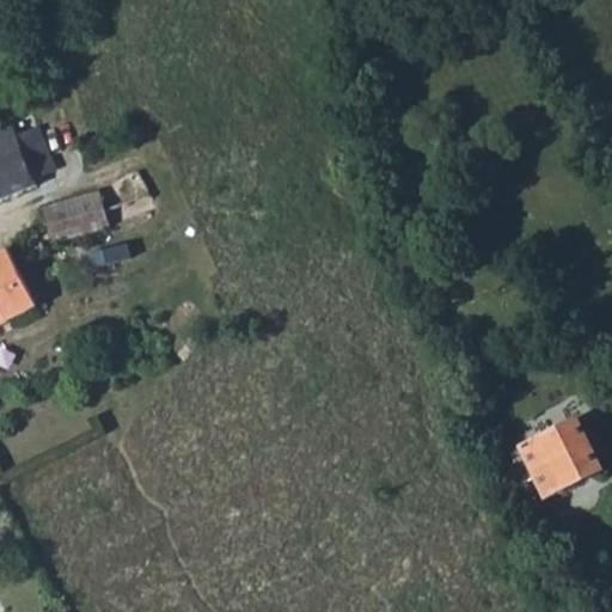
[(0,202),(38,187),(35,178),(20,148),(22,150),(17,136),(12,126),(0,129),(0,202)]
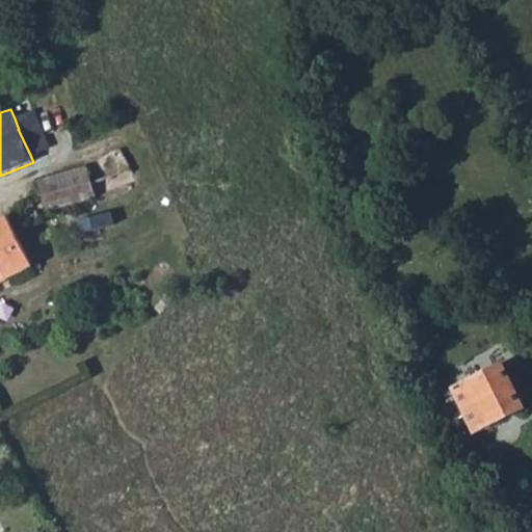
[(18,129),(30,155),(48,148),(32,111),(15,118),(19,130),(18,129)]
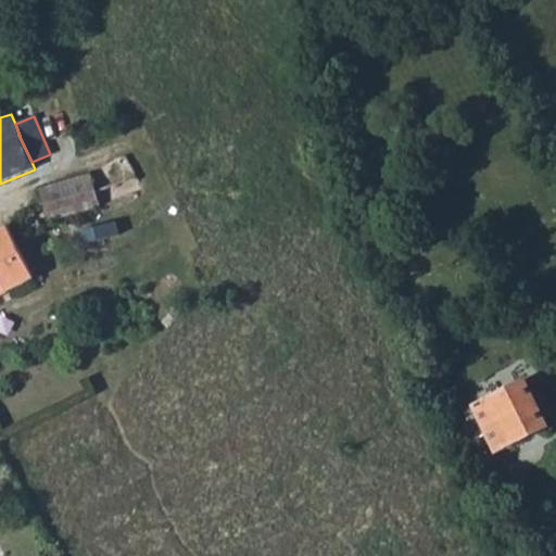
[(41,190),(50,219),(98,206),(100,210),(146,192),(126,155),(102,166),(91,175),(41,190)]
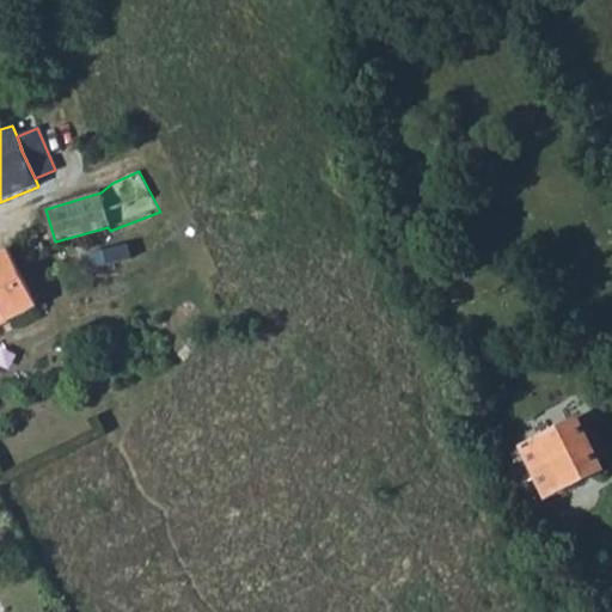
[(0,311),(2,310),(7,322),(37,306),(8,250),(0,254),(0,311)]
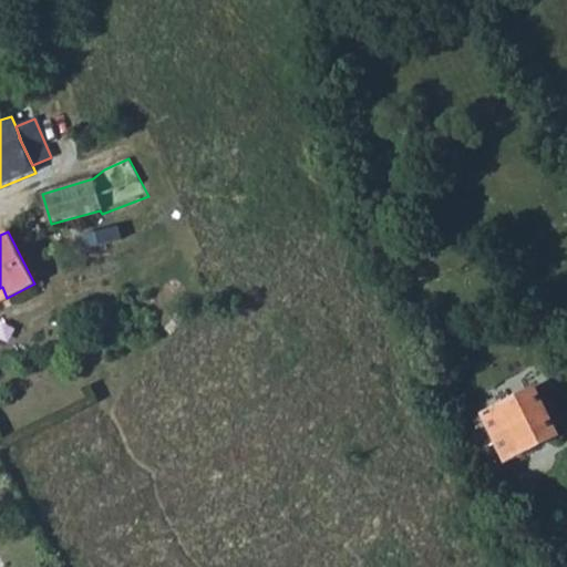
[(556,430),(566,423),(566,420),(553,392),(545,395),(540,398),(537,393),(536,390),(485,414),(488,420),(473,428),(490,462),(505,454),(508,461),(558,436),(556,430)]
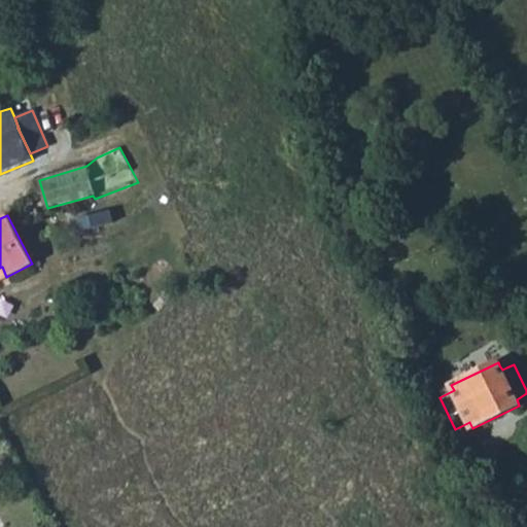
[(432,413),(440,427),(446,424),(438,410),(432,413)]
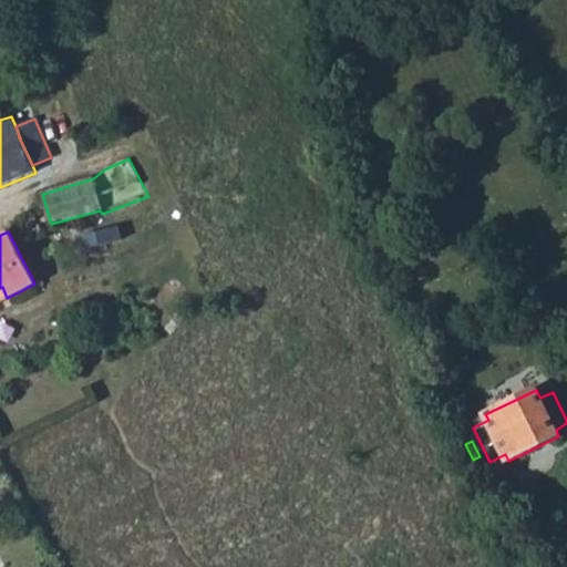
[(473,460),(477,467),(484,465),(480,456),(473,460)]
